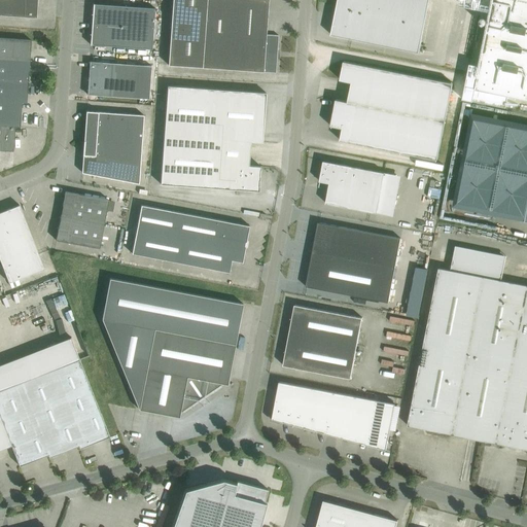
[(0,0),(0,14),(36,18),(36,16),(35,16),(35,0),(0,0)]
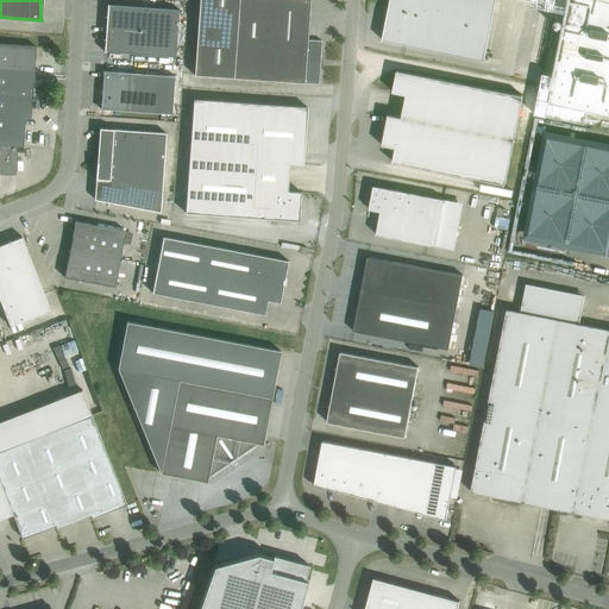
[(199,0),(194,75),(233,77),(233,79),(319,85),(321,41),(308,39),(309,0),(199,0)]
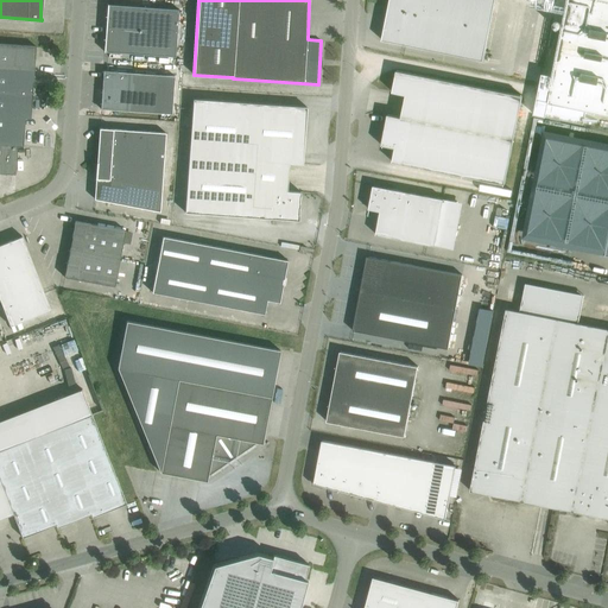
[(388,0),(386,17),(381,40),(483,61),(495,0),(388,0)]
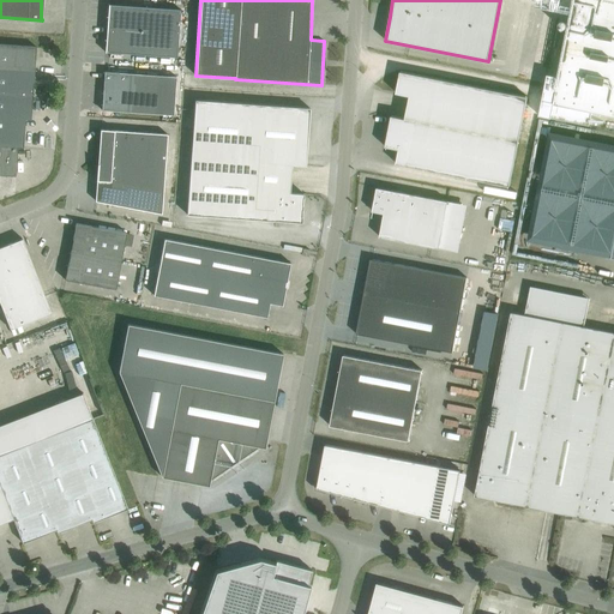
[(613,0),(575,0),(554,104),(613,115),(613,0)]
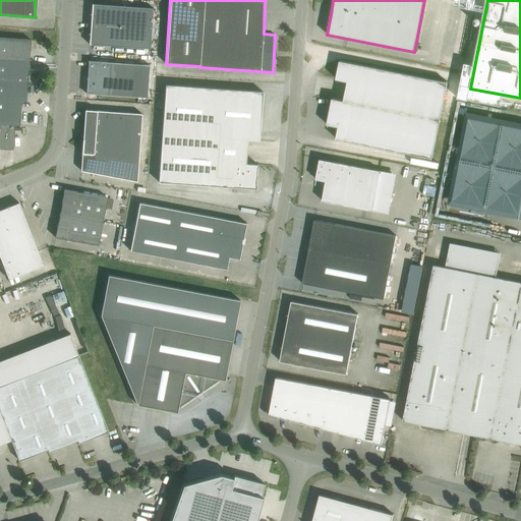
[(93,4),(90,44),(150,49),(153,8),(93,4)]
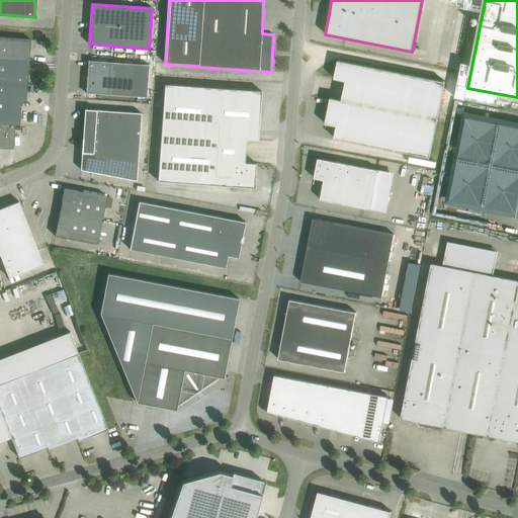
[(0,36),(0,58),(29,60),(30,39),(0,36)]
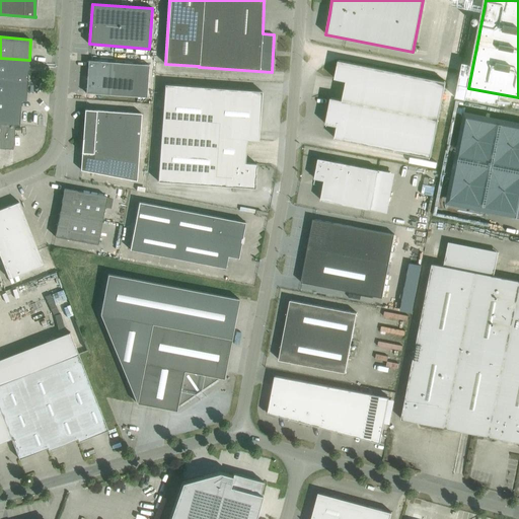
[(0,58),(0,123),(15,124),(14,125),(19,125),(21,100),(26,101),(29,60),(0,58)]
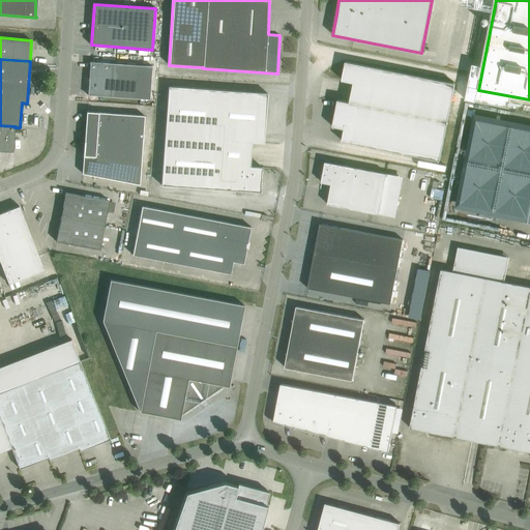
[(90,62),(88,95),(150,99),(152,66),(90,62)]
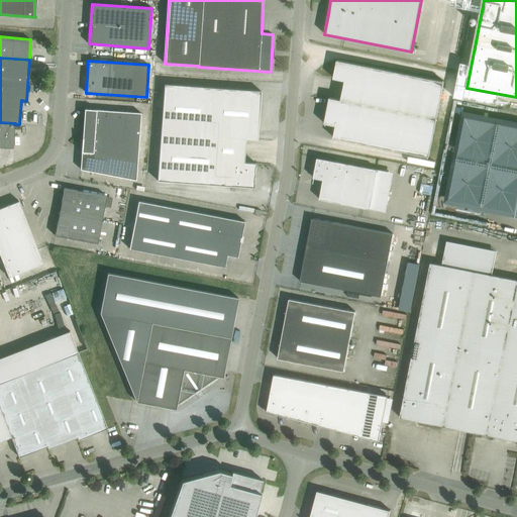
[(336,126),(333,137),(429,157),(444,82),(337,61),(333,78),(369,85),(365,104),(329,97),(324,123),(336,126)]
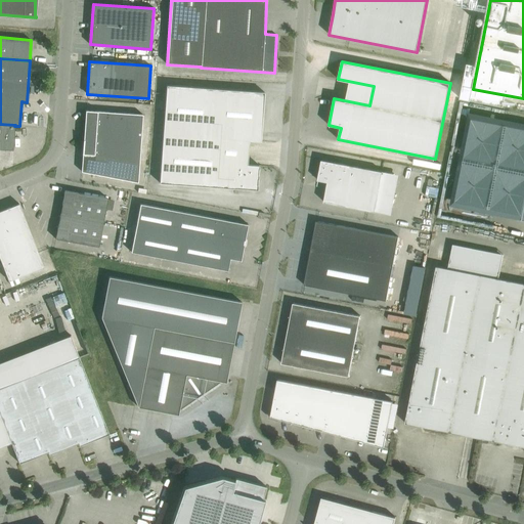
[(163,134),(224,139),(261,141),(264,92),(167,85),(163,134)]
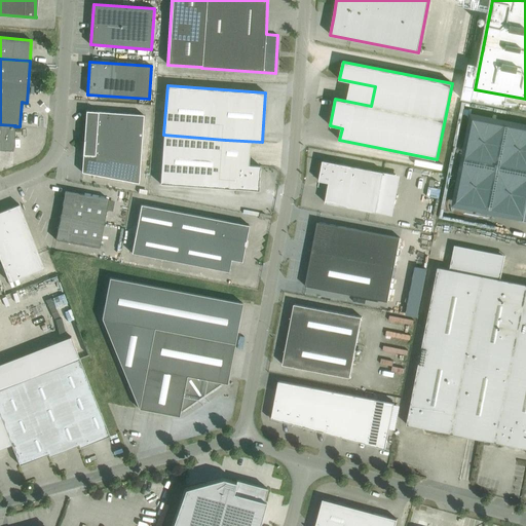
[(83,140),(81,173),(139,183),(143,115),(86,111),(84,134),(81,137),(84,140),(83,140)]
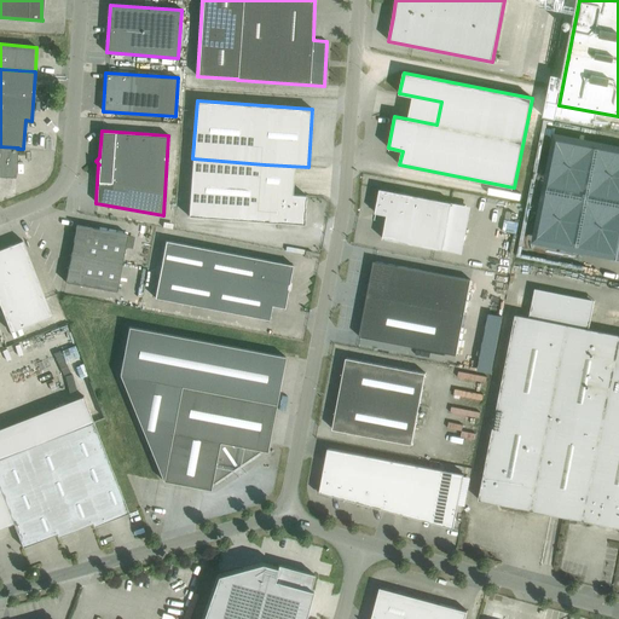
[(0,146),(0,175),(16,178),(17,149),(18,148),(0,146)]
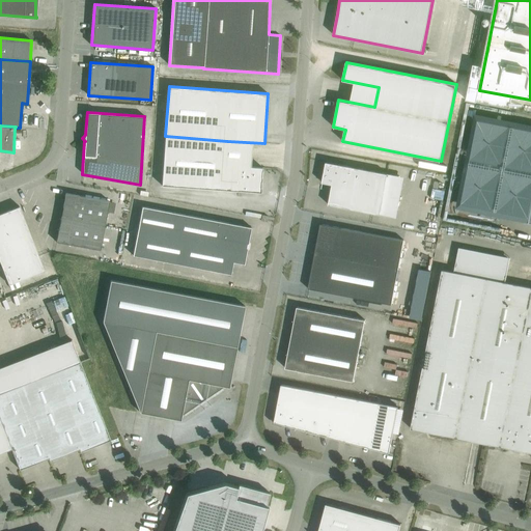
[(227,141),(165,136),(162,186),(260,193),(261,188),(262,168),(226,165),(227,141)]
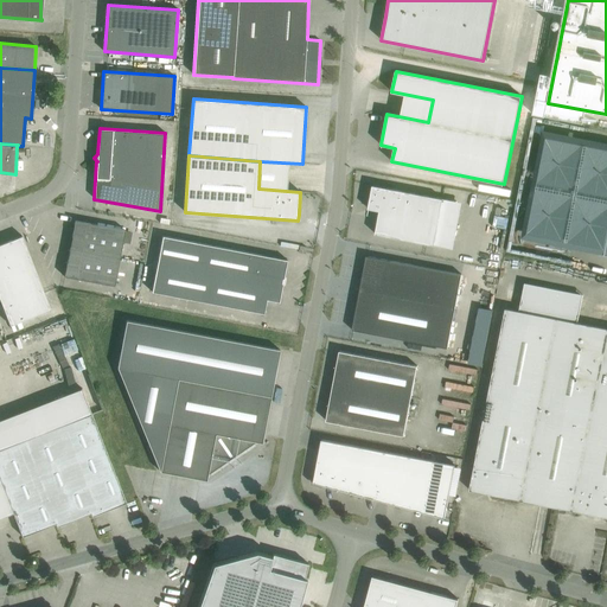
[(368,209),(379,211),(376,234),(434,246),(442,199),(372,185),(368,209)]
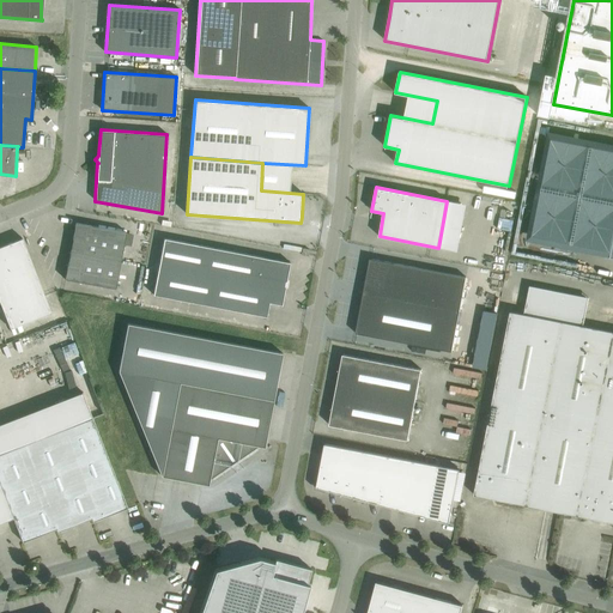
[(73,237),(71,252),(121,261),(126,232),(76,223),(73,237)]
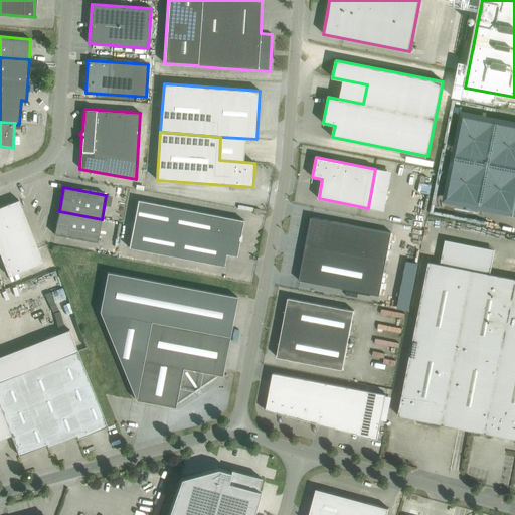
[(0,207),(0,254),(8,277),(43,263),(18,200),(0,207)]
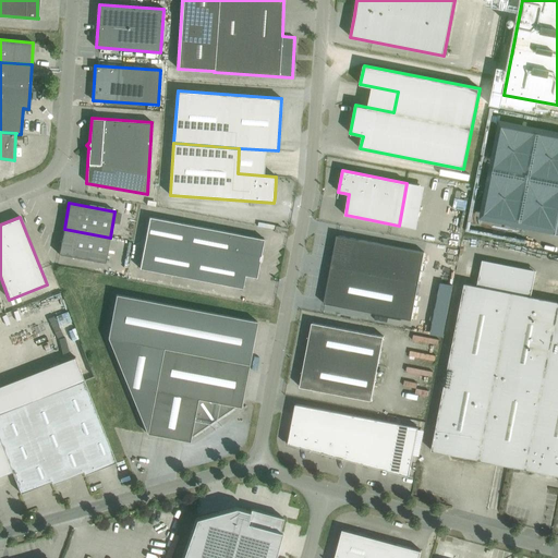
[(256,278),(259,261),(258,261),(259,256),(261,256),(264,239),(149,217),(140,268),(242,289),(245,276),(256,278)]
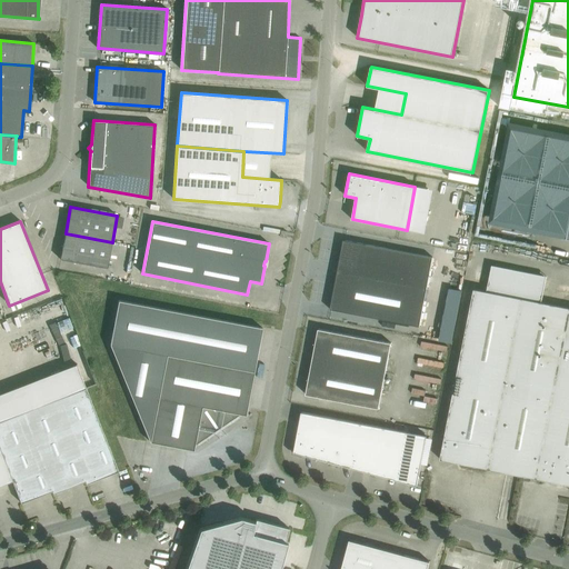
[(112,242),(66,233),(63,246),(62,246),(60,259),(107,268),(112,242)]
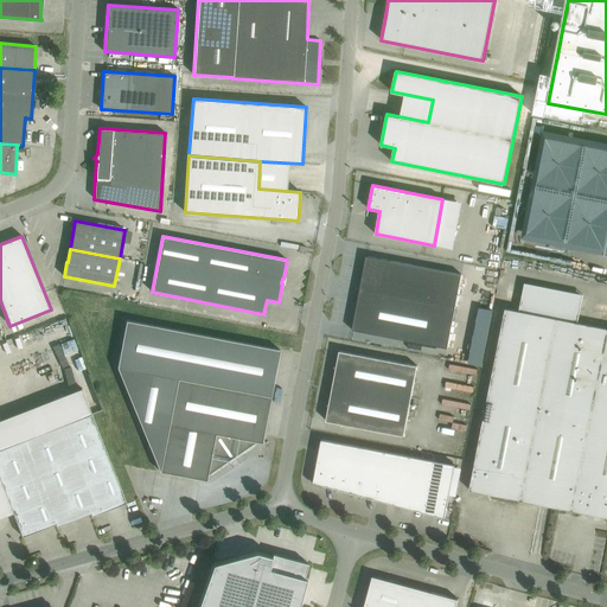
[(366,256),(359,293),(454,311),(461,274),(366,256)]
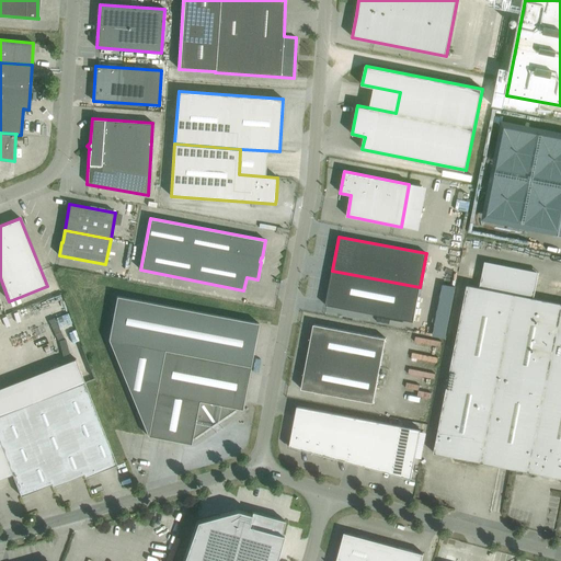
[(420,287),(332,271),(325,305),(413,322),(420,287)]
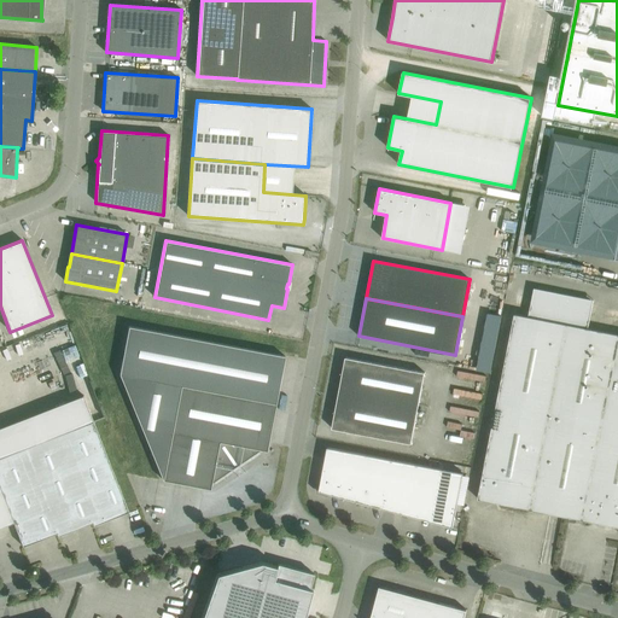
[(617,334),(526,316),(514,314),(478,499),(617,526),(617,334)]
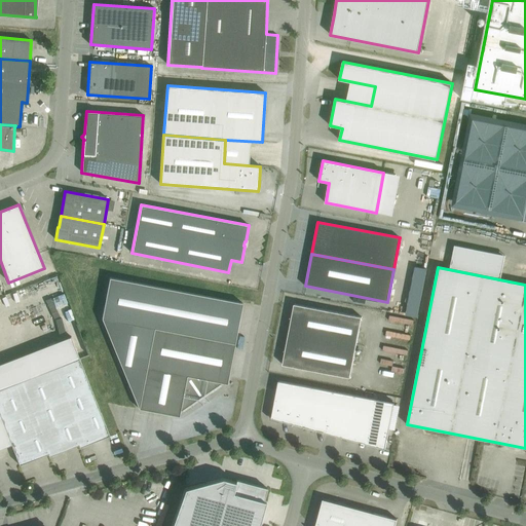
[(102,318),(139,409),(179,416),(180,412),(222,383),(227,384),(242,303),(110,277),(102,318)]
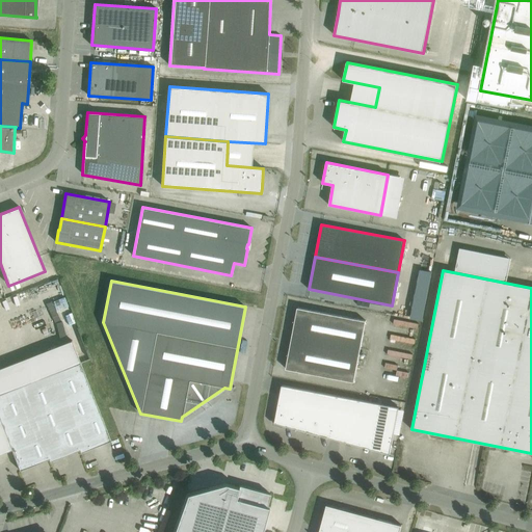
[(286,369),(354,382),(366,320),(297,308),(286,369)]
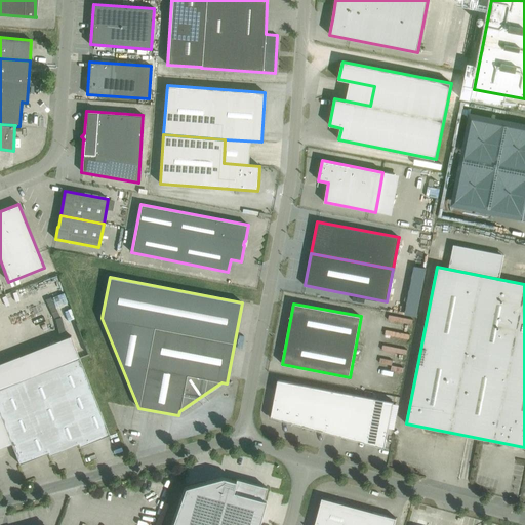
[(79,358),(49,369),(79,444),(79,445),(79,446),(109,435),(79,358)]
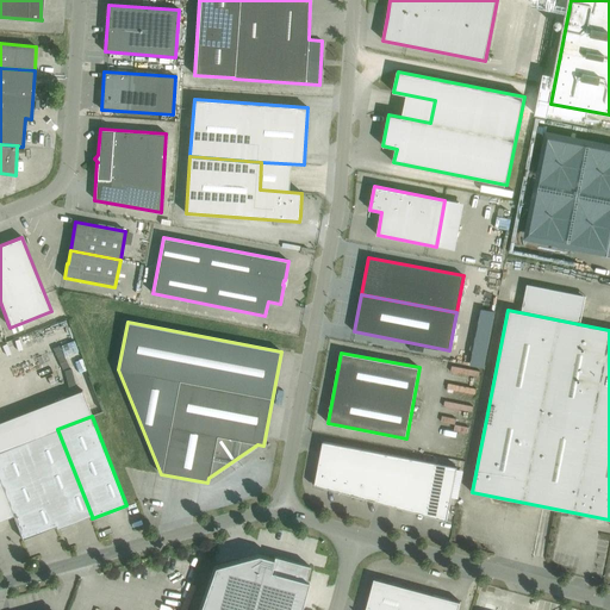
[(57,429),(24,442),(56,526),(57,528),(57,529),(92,516),(57,429)]
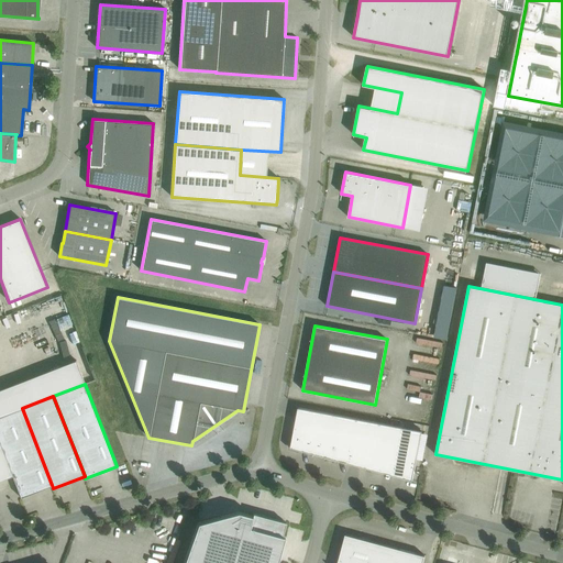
[(0,417),(0,444),(20,498),(52,485),(22,408),(0,417)]
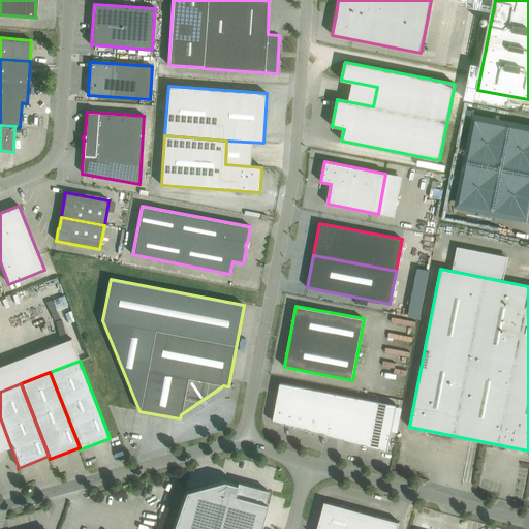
[(280,383),(273,421),(360,443),(368,400),(280,383)]
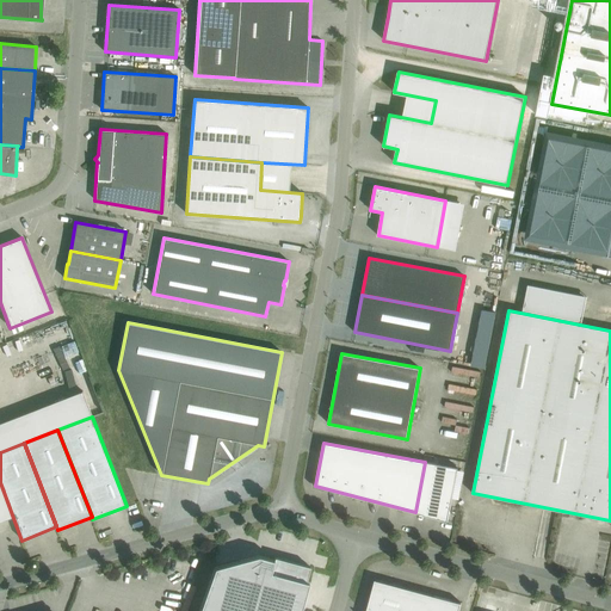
[(425,462),(415,512),(448,522),(458,468),(425,462)]
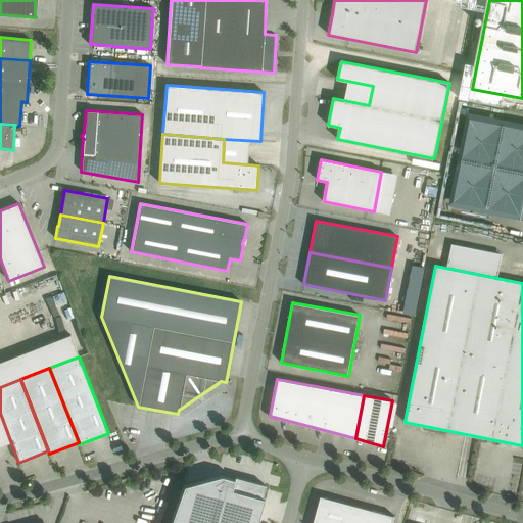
[(184,486),(170,522),(257,522),(265,498),(263,498),(266,485),(235,477),(234,479),(221,476),(184,486)]
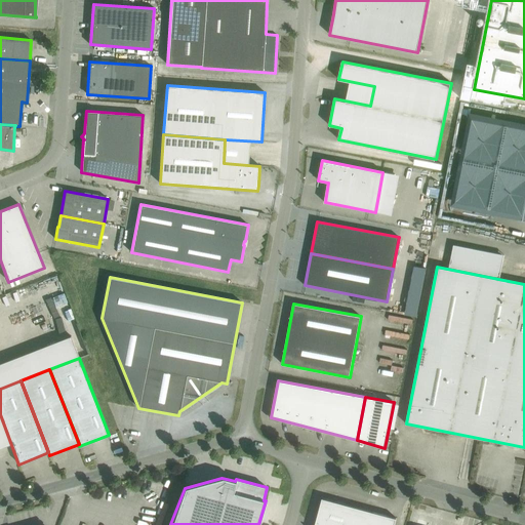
[(322,498),(315,524),(394,524),(397,518),(322,498)]
